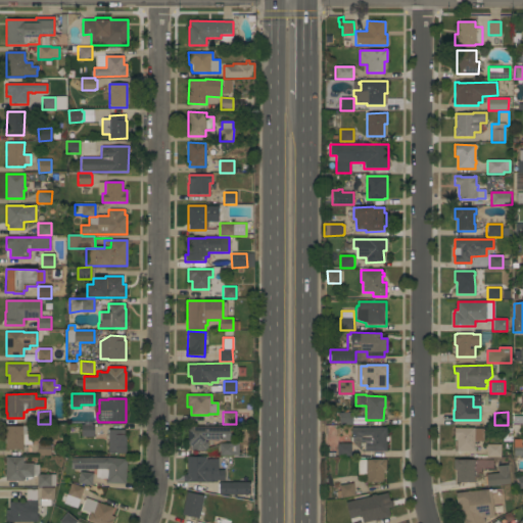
[(334,425),(334,414),(339,414),(339,413),(352,413),(352,418),(354,418),(354,424),(352,424),(352,425),(334,425)]
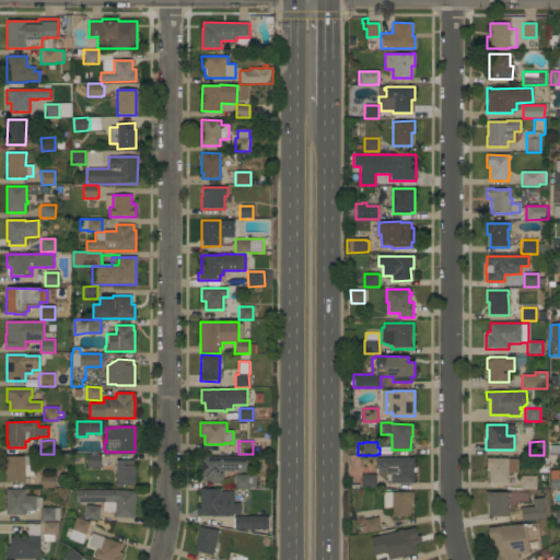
[(86,467),(86,454),(101,454),(101,467),(86,467)]
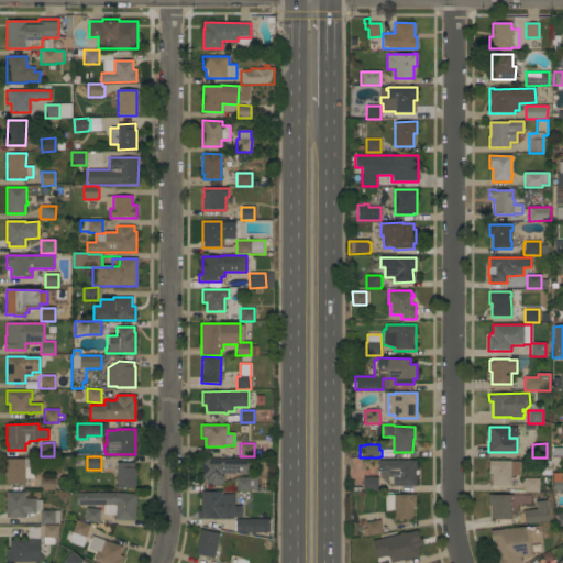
[(6,459),(24,459),(34,457),(34,478),(25,478),(25,484),(6,484),(6,459)]
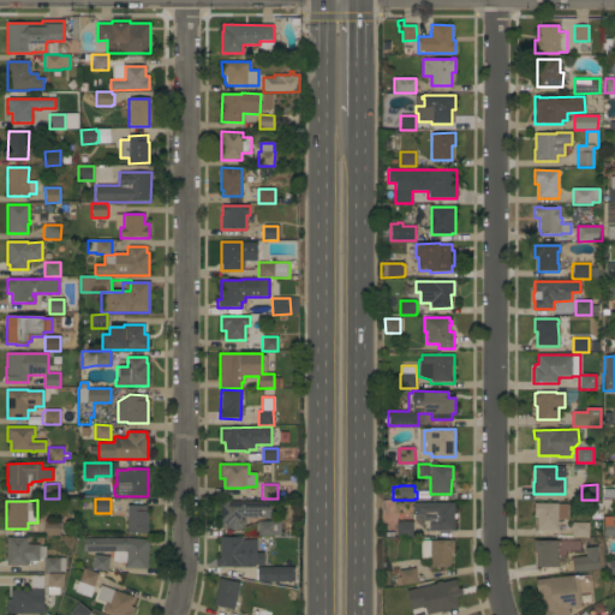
[(272,501),(272,518),(242,518),(242,519),(244,519),(244,526),(256,526),(256,535),(243,535),(243,530),(226,530),(226,524),(221,524),(221,501),(272,501)]
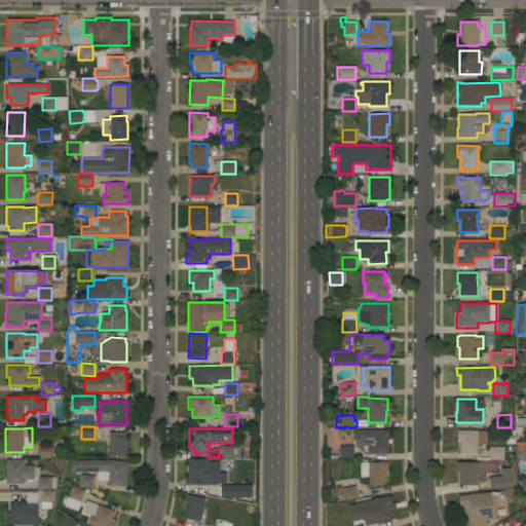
[(388,440),(390,440),(390,444),(388,444),(388,454),(367,454),(367,445),(363,445),(363,440),(353,440),(353,429),(388,429),(388,440)]
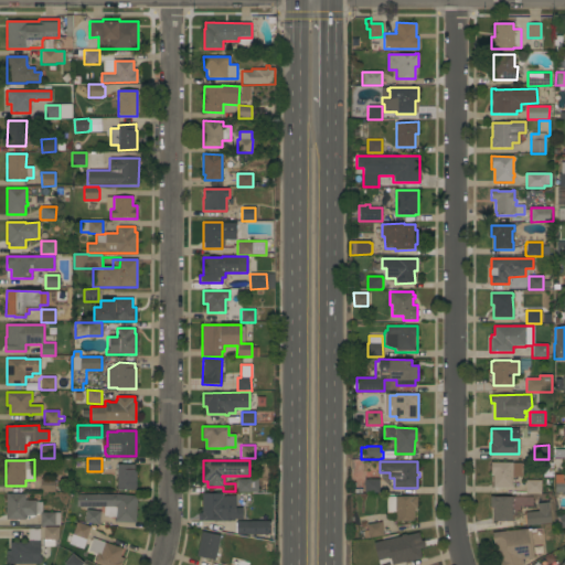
[(492,488),(492,475),(490,475),(490,462),(512,462),(522,462),(522,476),(515,476),(515,478),(512,478),(512,480),(513,480),(513,482),(512,482),(512,488),(492,488)]
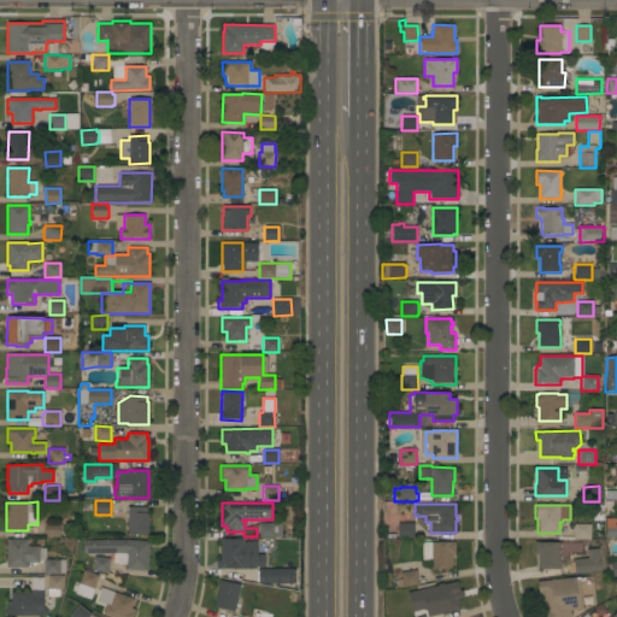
[(148,535),(128,534),(128,506),(147,507),(147,512),(148,512),(148,535)]
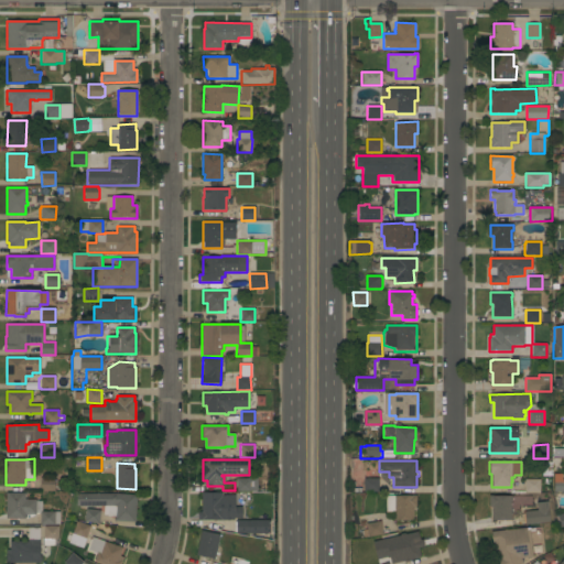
[(563,492),(554,492),(554,474),(562,474),(562,478),(563,478),(563,492)]
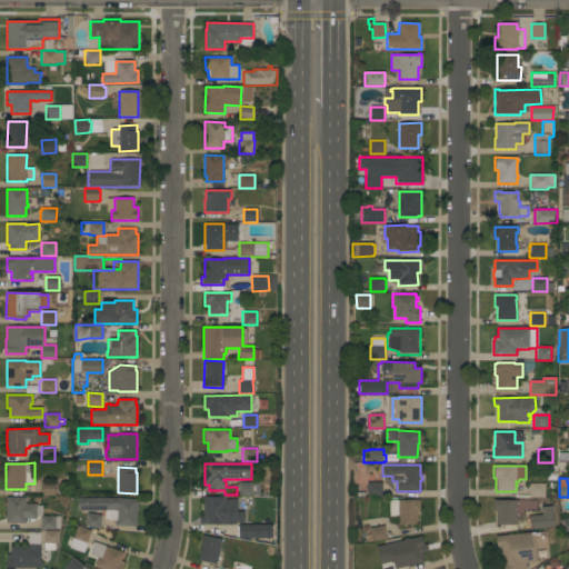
[(41,495),(41,481),(55,481),(55,495),(41,495)]
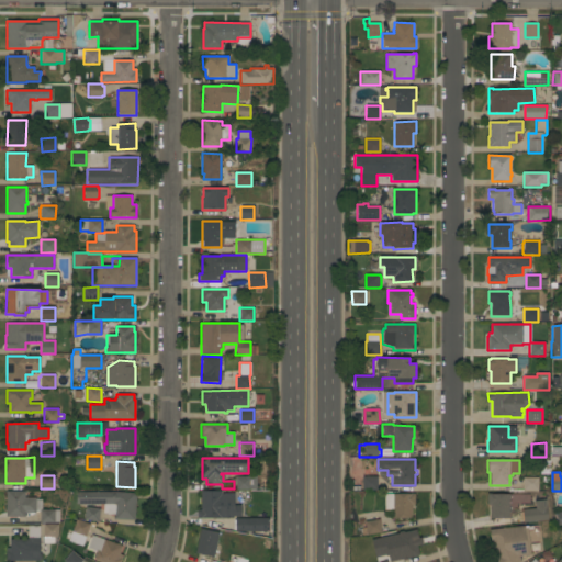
[(257,476),(257,490),(236,490),(236,476),(257,476)]
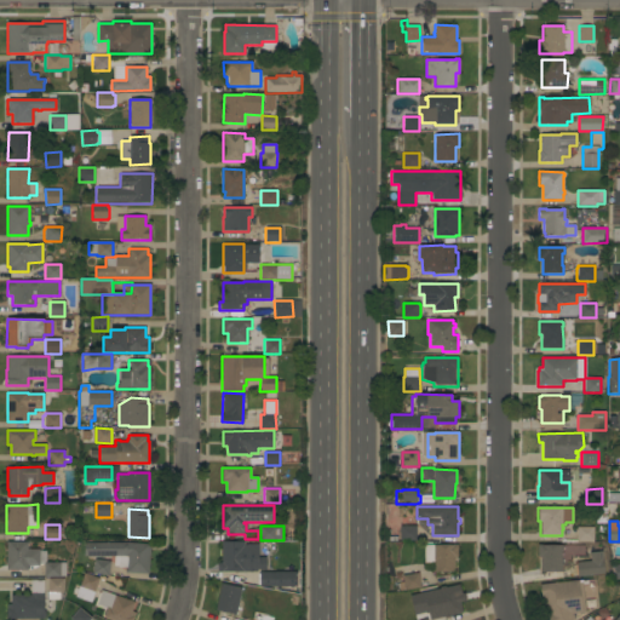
[(417,526),(417,540),(400,540),(400,526),(417,526)]
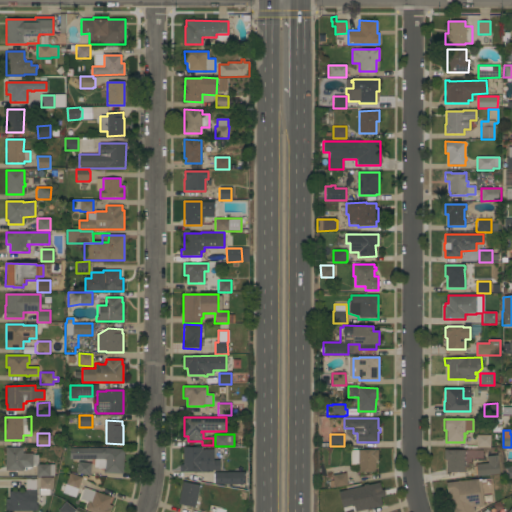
[(477,435),(490,435),(490,447),(477,447),(477,435)]
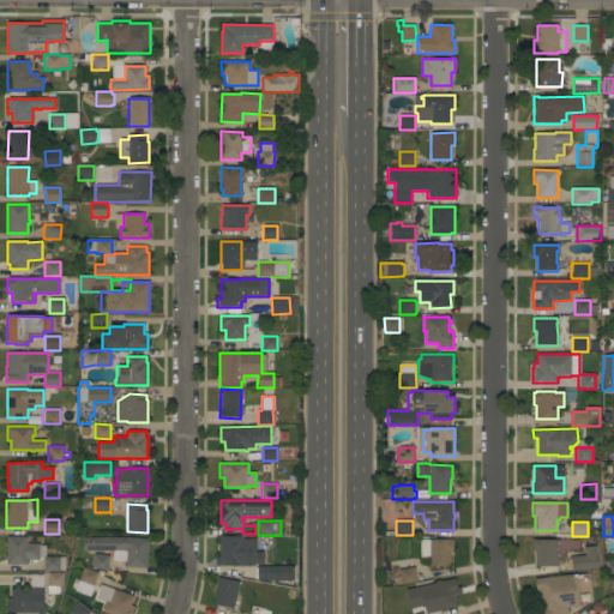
[(6,536),(28,536),(28,543),(40,543),(40,546),(46,546),(46,557),(65,557),(65,571),(43,571),(43,559),(38,559),(38,560),(26,560),(26,564),(6,564),(6,536)]
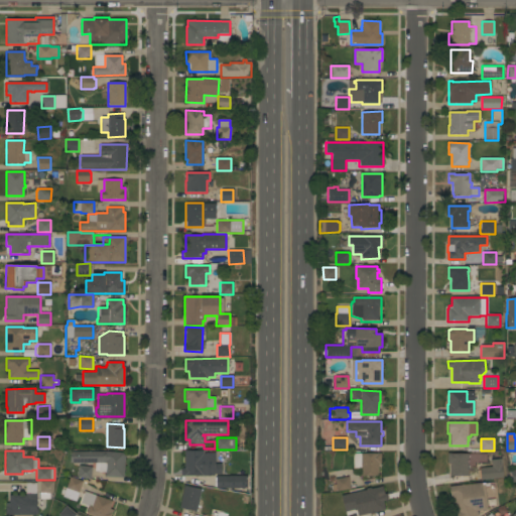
[(203,450),(203,454),(215,454),(215,464),(222,464),(222,474),(215,474),(215,475),(181,476),(181,469),(184,469),(184,450),(203,450)]
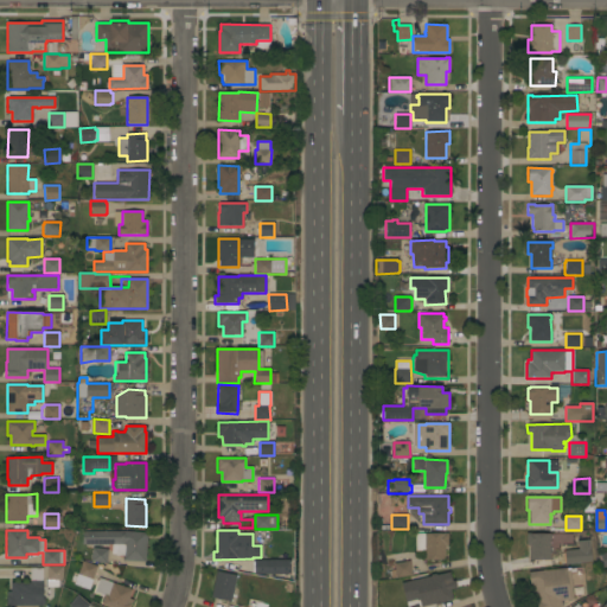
[(146,562),(122,561),(122,557),(125,557),(125,556),(115,555),(115,554),(112,554),(112,544),(82,544),(82,531),(127,531),(147,532),(146,562)]
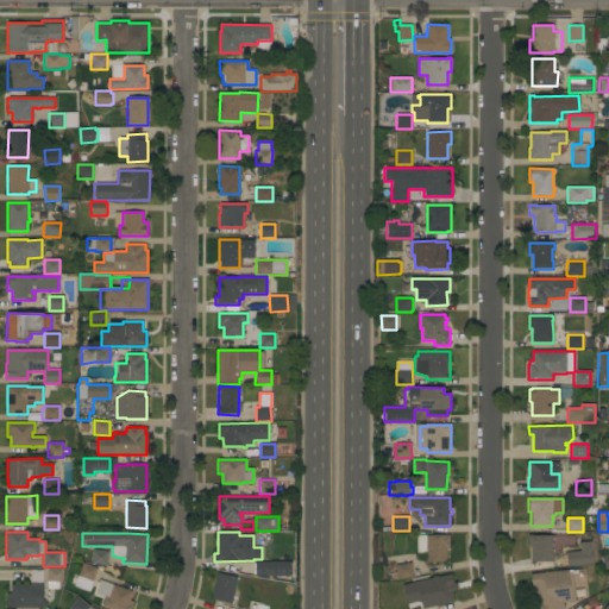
[(450,534),(450,547),(446,547),(446,562),(426,562),(426,553),(418,553),(416,535),(450,534)]
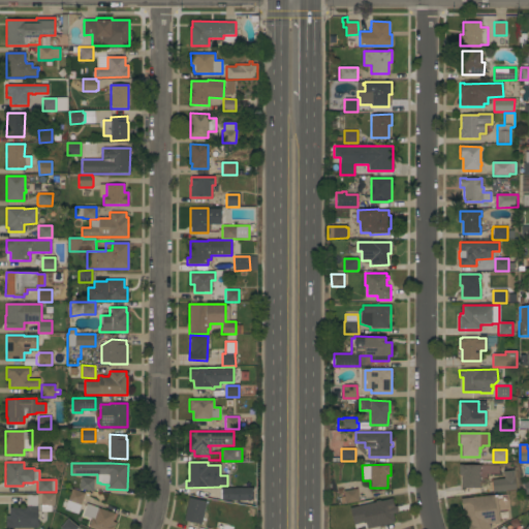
[(462,488),(462,475),(460,476),(460,474),(459,474),(459,464),(463,464),(463,465),(479,465),(479,466),(480,466),(480,468),(479,468),(479,480),(480,480),(480,483),(479,483),(479,488),(462,488)]
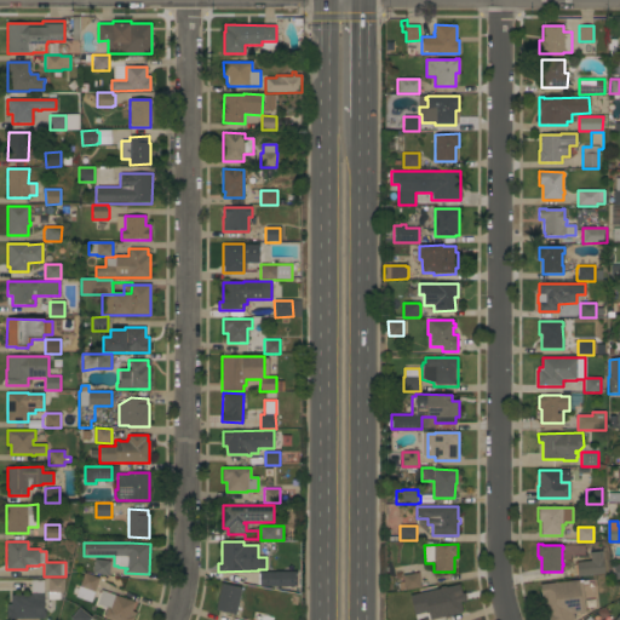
[(604,574),(578,577),(577,562),(591,561),(590,552),(602,551),(604,574)]
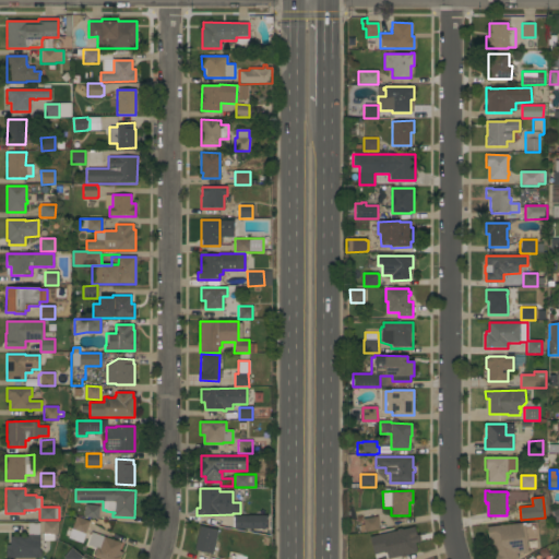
[(99,506),(98,519),(84,516),(85,503),(99,506)]
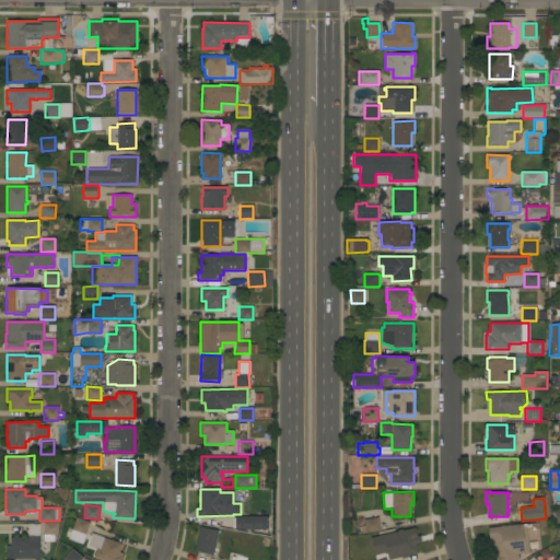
[(268,516),(268,529),(234,529),(234,516),(268,516)]
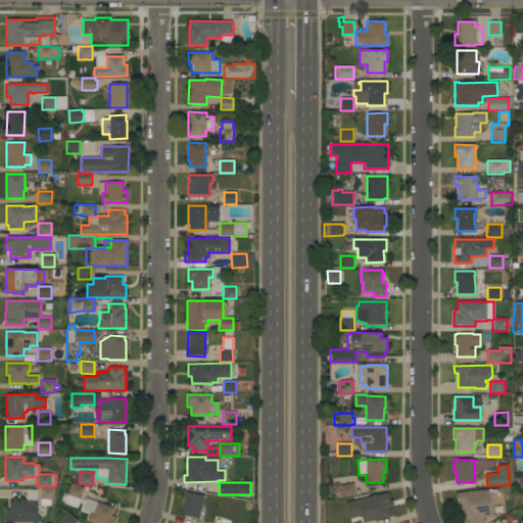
[(77,508),(63,504),(64,501),(61,500),(62,494),(66,495),(70,483),(84,487),(77,508)]
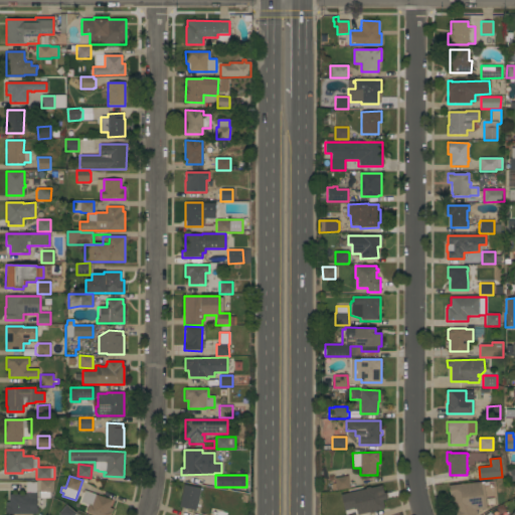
[(350,488),(336,490),(334,478),(348,476),(350,488)]
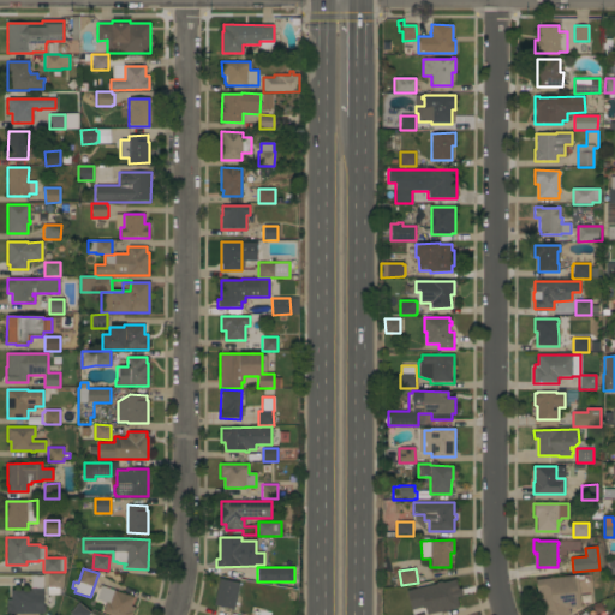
[(64,573),(64,587),(48,587),(48,573),(64,573)]
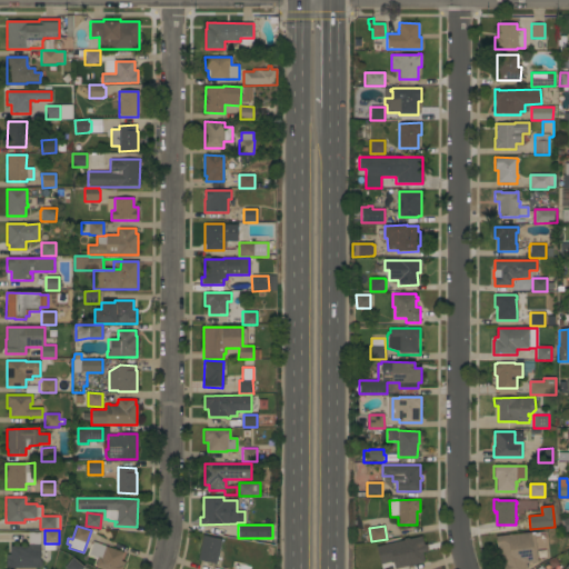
[(6,567),(6,555),(10,555),(10,546),(28,546),(28,531),(40,532),(40,559),(41,561),(41,566),(40,568),(6,567)]
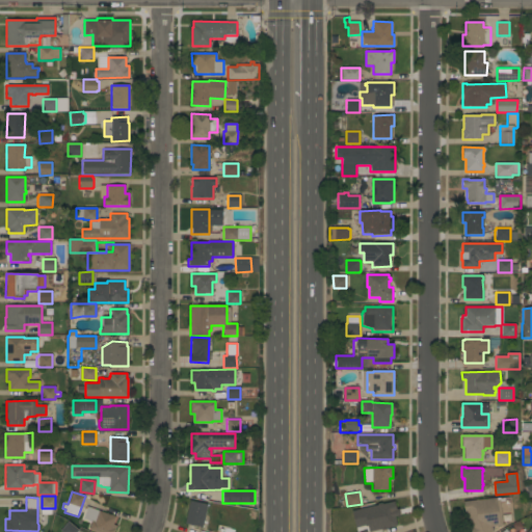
[(500,497),(503,525),(491,526),(494,531),(491,531),(469,531),(467,527),(463,501),(500,497)]
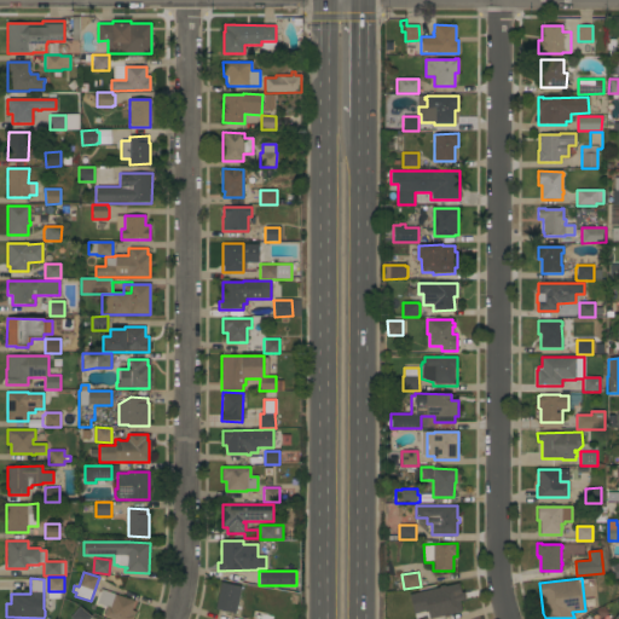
[(235,613),(215,609),(221,582),(241,586),(235,613)]
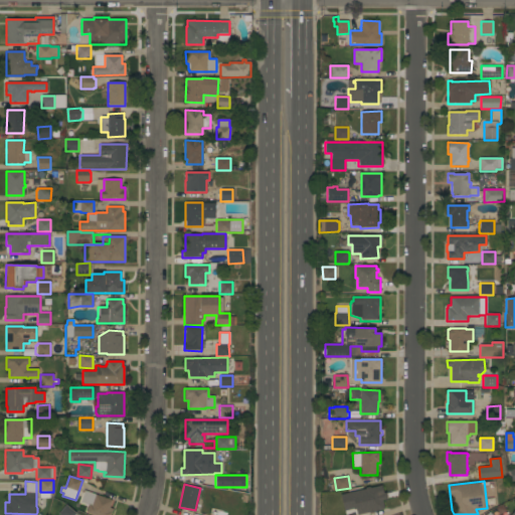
[(384,508),(373,511),(373,513),(370,513),(369,512),(357,514),(355,507),(350,508),(348,502),(354,501),(352,492),(366,489),(366,488),(369,487),(369,488),(381,486),(383,496),(381,497),(384,508)]
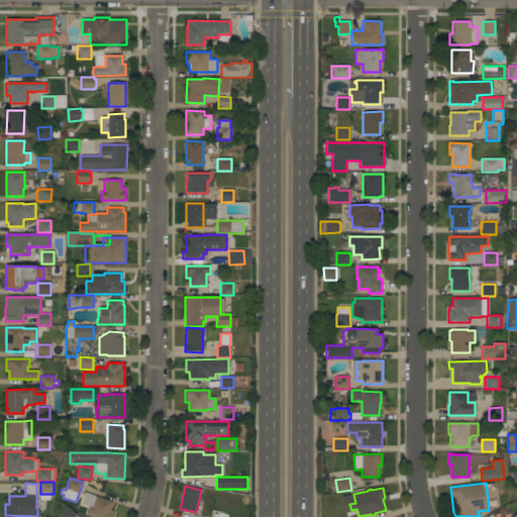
[(112,502),(109,509),(113,511),(110,516),(94,516),(86,514),(88,508),(79,505),(82,494),(84,494),(85,493),(112,502)]
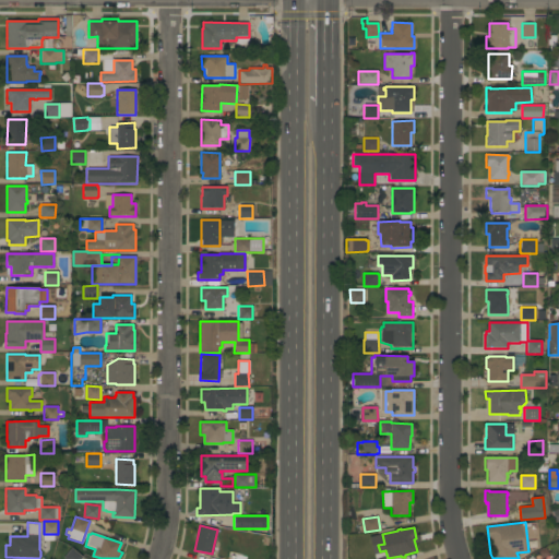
[(64,558),(63,558),(72,548),(83,557),(81,558),(64,558)]
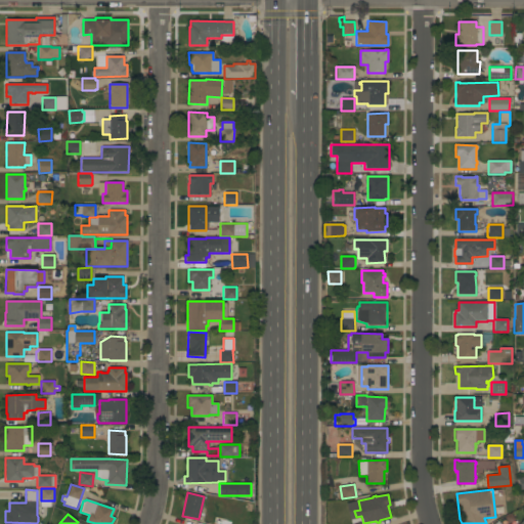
All buildings are outlined.
